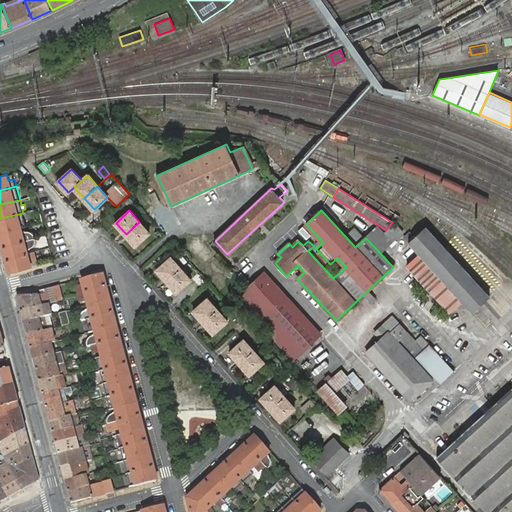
[(23,213),(0,218),(0,232),(20,227),(19,222),(25,220),(23,213)]
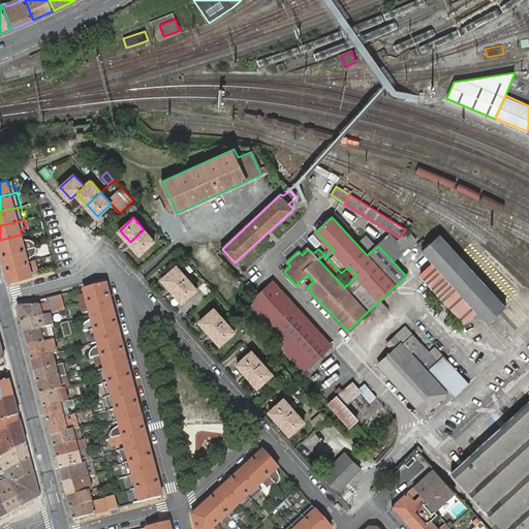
[(403,227),(408,230),(412,224),(407,220),(403,227)]
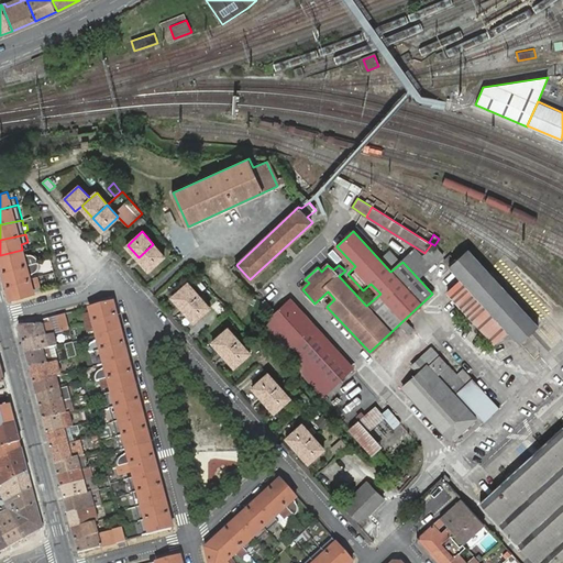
[(164,256),(153,244),(139,257),(150,269),(164,256)]
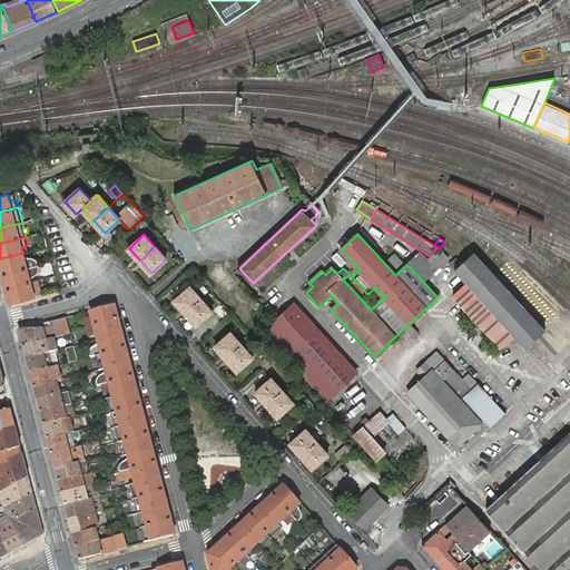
[(22,253),(0,258),(0,262),(3,274),(33,266),(39,264),(37,261),(35,258),(31,257),(25,258),(22,253)]
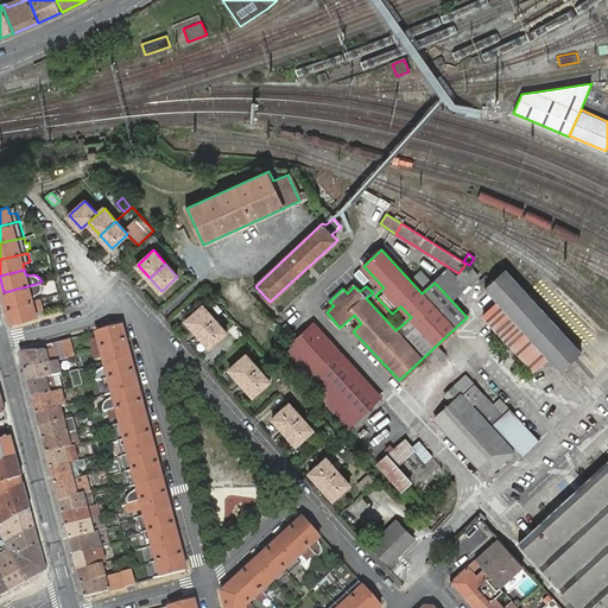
[(549,356),(561,371),(576,358),(581,353),(506,270),(485,287),(499,303),(485,316),(533,369),(536,368),(549,356)]
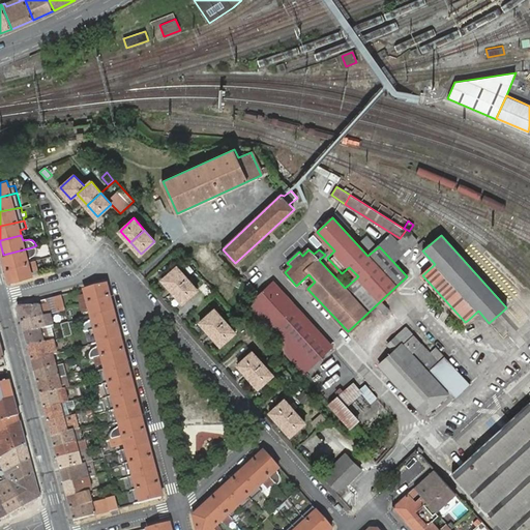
[(31,247),(3,255),(6,268),(28,263),(27,257),(33,256),(35,253),(36,249),(36,245),(31,247)]
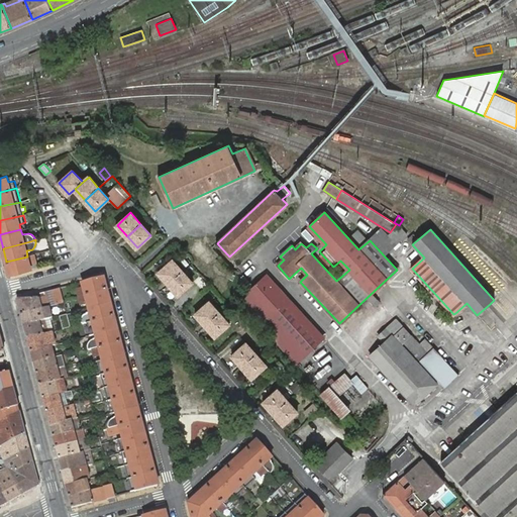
[(27,256),(6,262),(10,275),(31,270),(29,264),(35,263),(33,254),(27,256)]
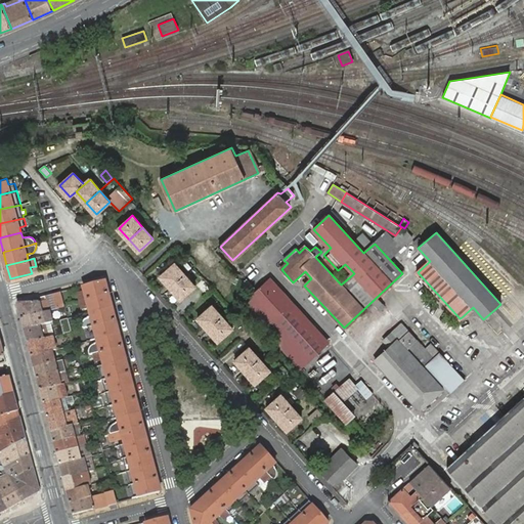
[(172,287),(185,274),(175,263),(162,275),(172,287)]
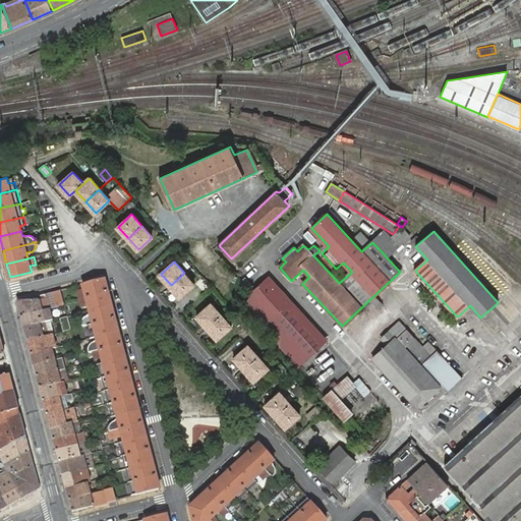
[(194,285),(184,273),(171,285),(181,297),(194,285)]
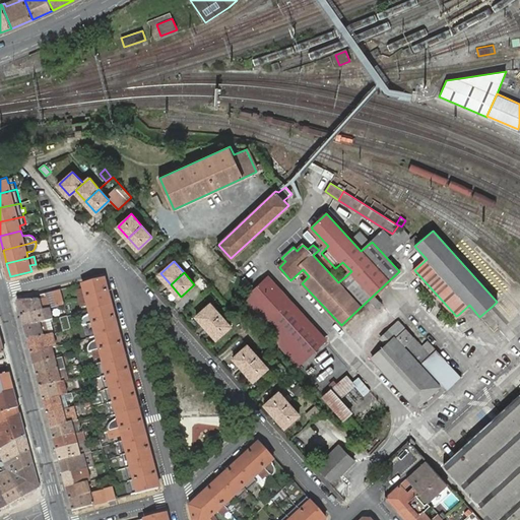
[(242,302),(299,364),(324,340),(267,277),(242,302)]
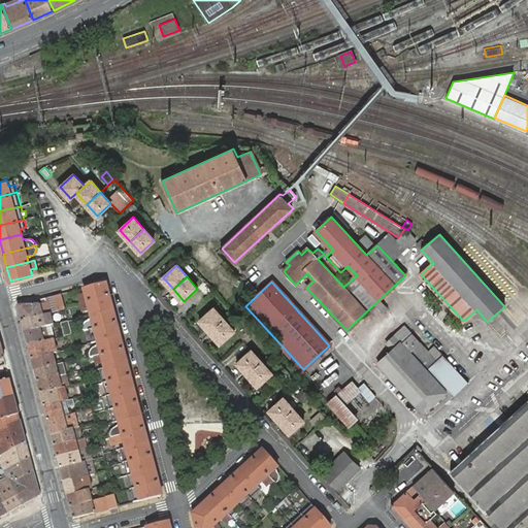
[(105,283),(84,288),(85,294),(78,296),(80,304),(108,297),(105,283)]
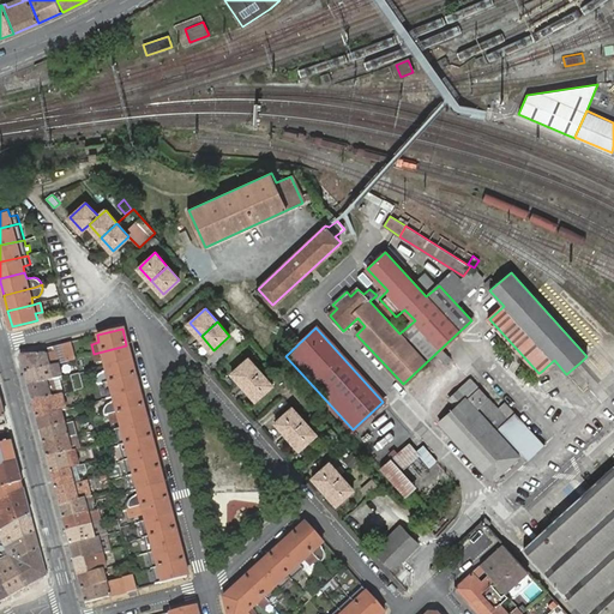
[(62,344),(54,347),(20,356),(19,357),(24,373),(49,367),(59,365),(67,362),(77,360),(76,359),(72,342),(62,344)]
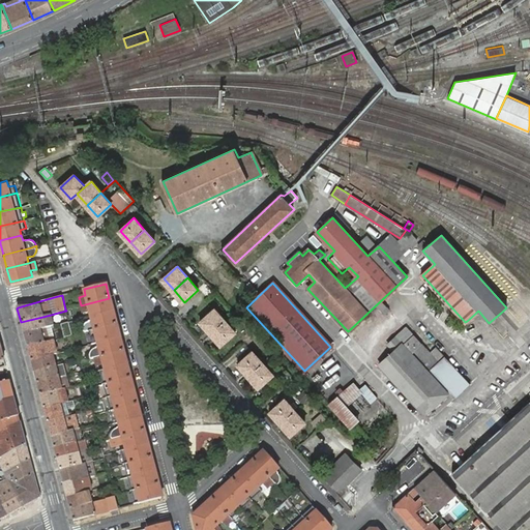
[(109,298),(81,305),(83,314),(90,312),(91,317),(113,311),(109,298)]
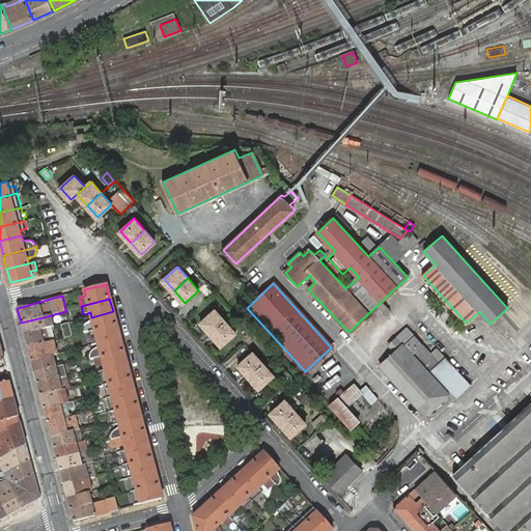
[(212,334),(225,322),(215,309),(201,322),(212,334)]
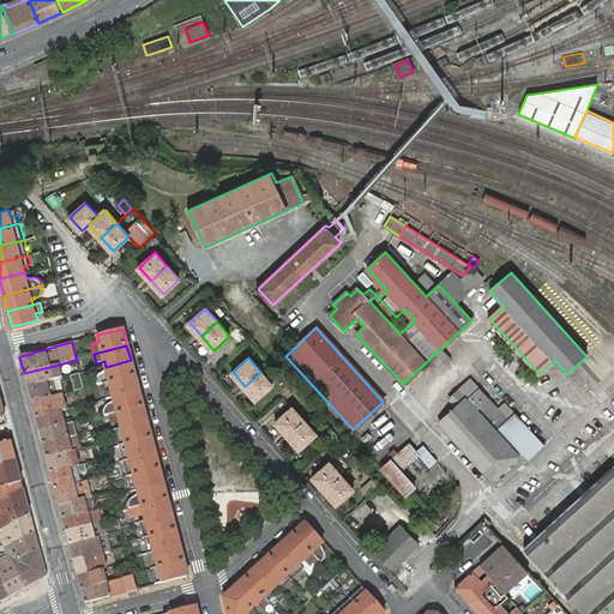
[(131,360),(106,367),(107,373),(100,375),(96,379),(96,384),(96,386),(102,384),(109,383),(134,375),(131,360)]
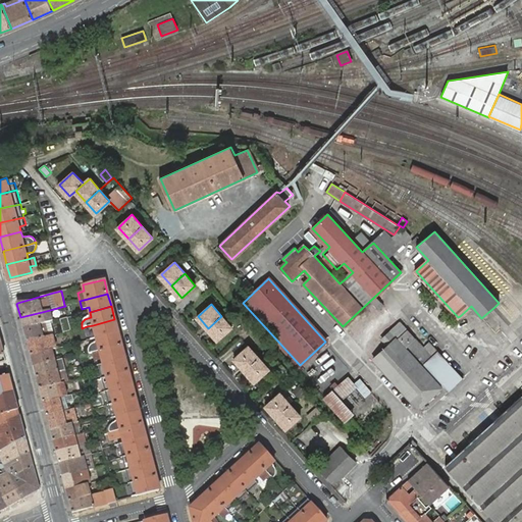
[(42,312),(20,317),(23,328),(45,322),(53,320),(51,315),(43,317),(42,312)]
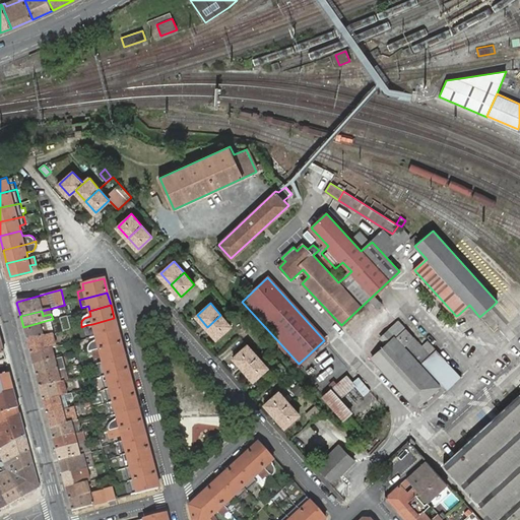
[(232,326),(220,315),(207,327),(217,338),(232,326)]
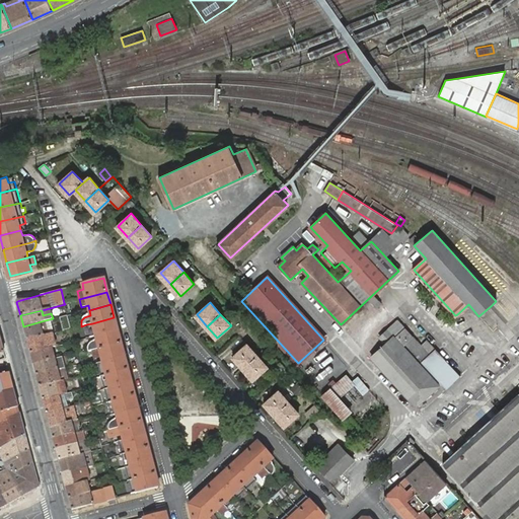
[(117,330),(114,317),(92,323),(86,324),(88,332),(94,330),(96,336),(117,330)]
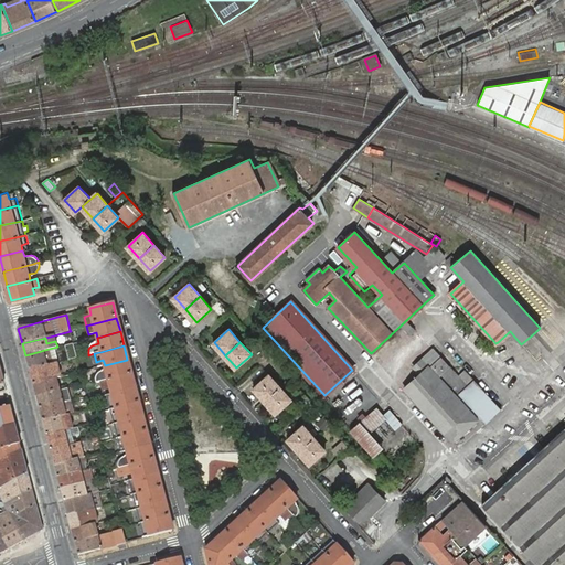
[(49,349),(25,355),(29,370),(52,364),(49,349)]
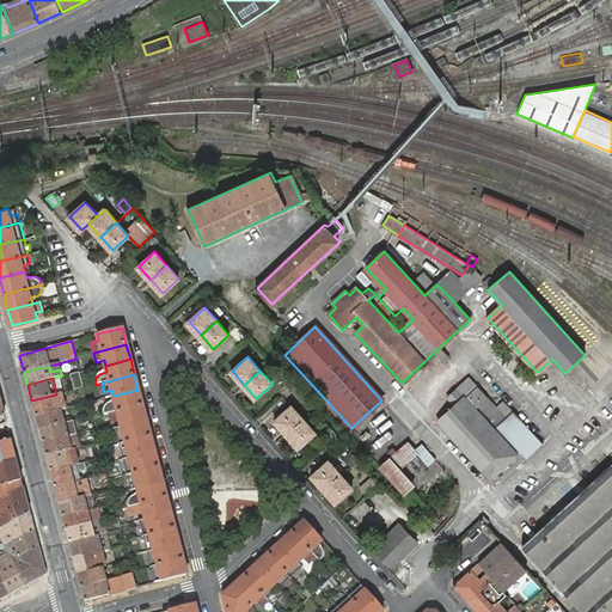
[(464,397),(458,390),(448,398),(454,405),(438,422),(491,479),(518,454),(475,408),(487,397),(478,389),(466,399),(464,397)]
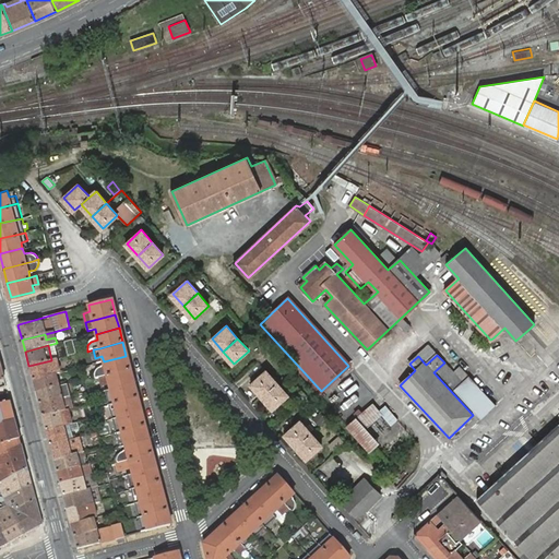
[(130,370),(126,356),(104,361),(105,368),(98,369),(95,372),(95,377),(95,379),(100,378),(130,370)]
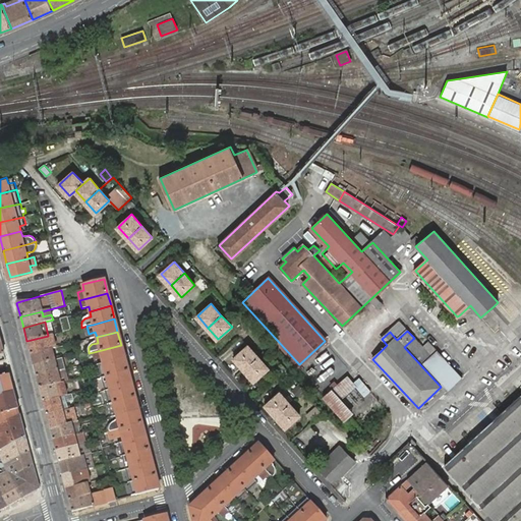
[(48,336),(26,341),(31,355),(52,349),(56,348),(52,335),(48,336)]
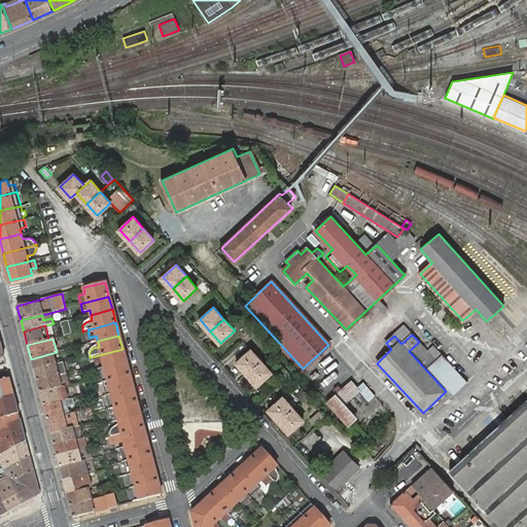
[(126,362),(123,349),(95,356),(97,364),(103,362),(105,367),(126,362)]
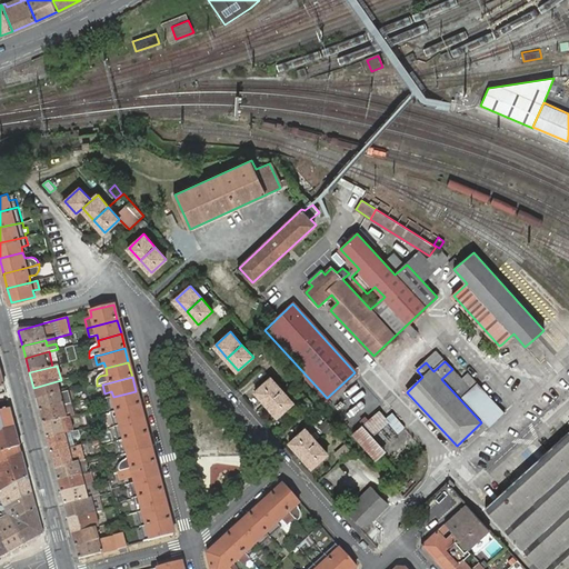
[(267,403),(282,390),(271,378),(257,391),(267,403)]
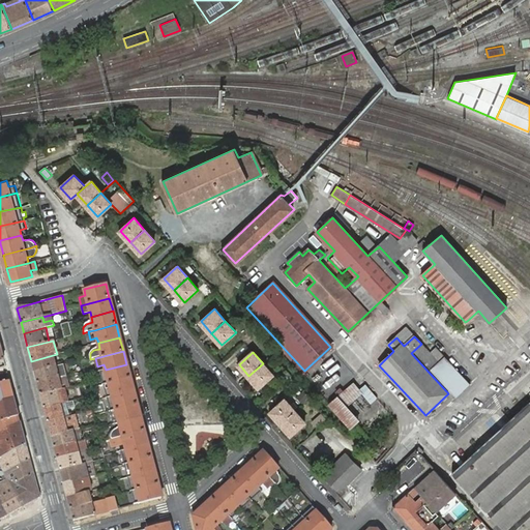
[(55,366),(53,355),(31,361),(33,373),(55,366)]
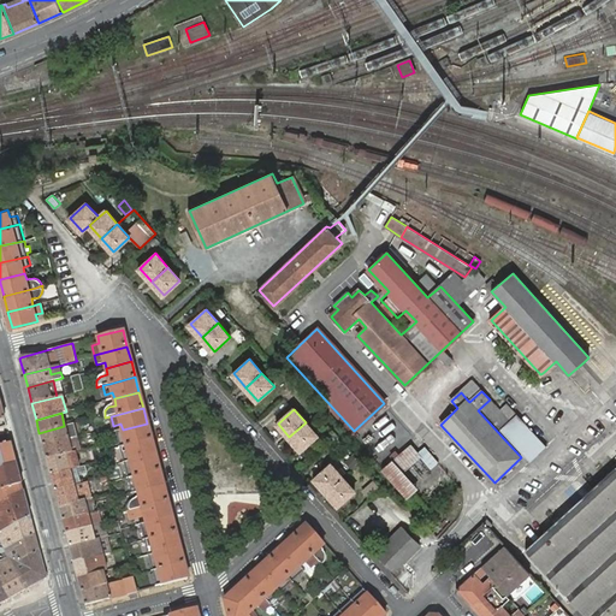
[(516,414),(501,430),(531,462),(546,446),(516,414)]
